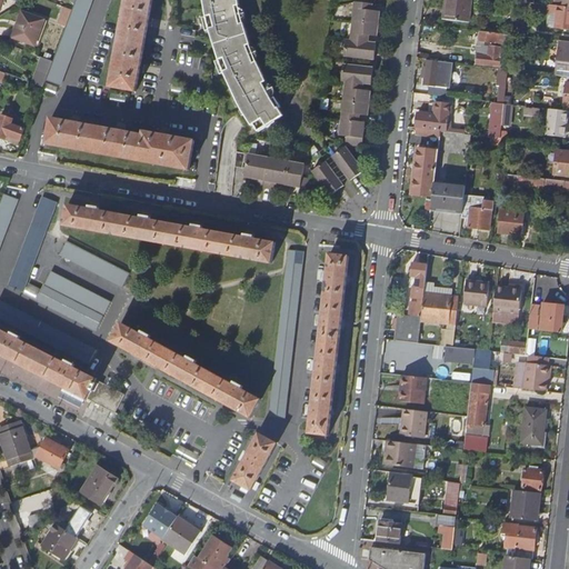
[(76,0),(53,61),(43,58),(38,71),(49,75),(46,81),(60,87),(92,0),(76,0)]
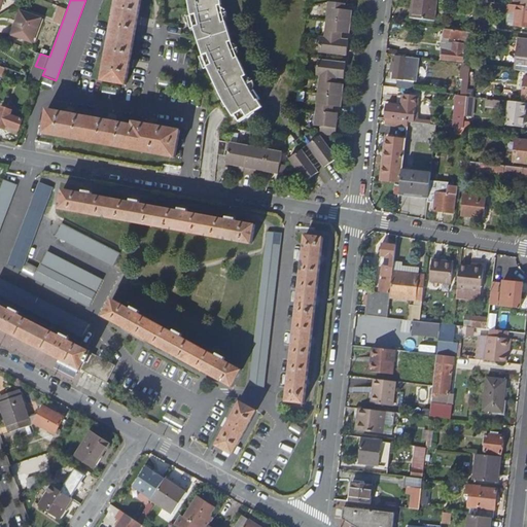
[(141,0),(116,0),(102,80),(126,84),(141,0)]
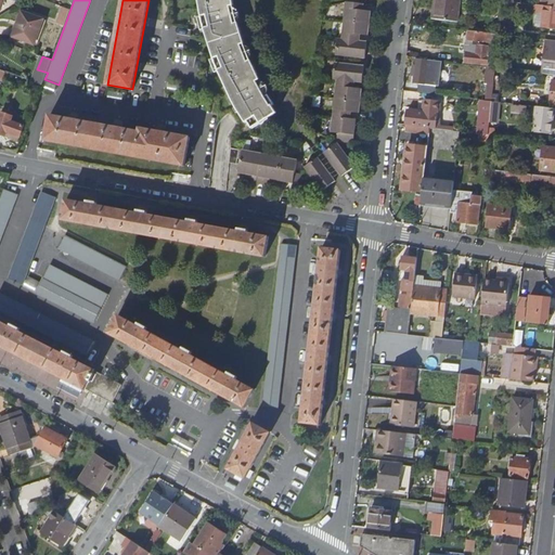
[(260,84),(258,79),(249,61),(247,55),(250,54),(247,47),(244,48),(235,18),(237,17),(235,9),(233,10),(231,0),(196,0),(199,16),(195,17),(198,29),(203,29),(213,59),(208,60),(213,72),(217,71),(221,78),(229,94),(234,106),(244,121),(246,121),(252,129),(259,123),(260,124),(268,119),(268,117),(274,113),(271,105),(272,104),(265,91),(267,90),(262,82),(260,84)]
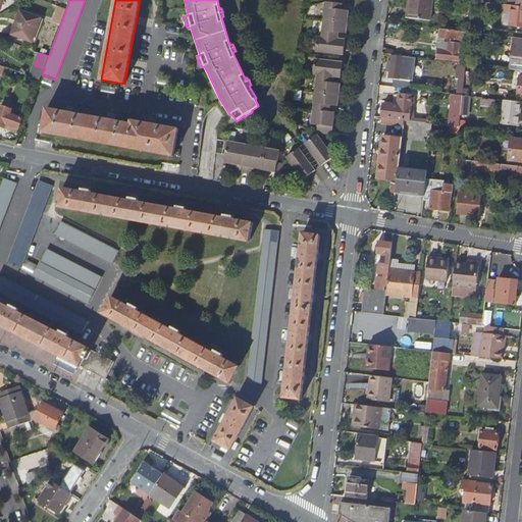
[(406,0),(405,19),(426,21),(428,0),(406,0)]
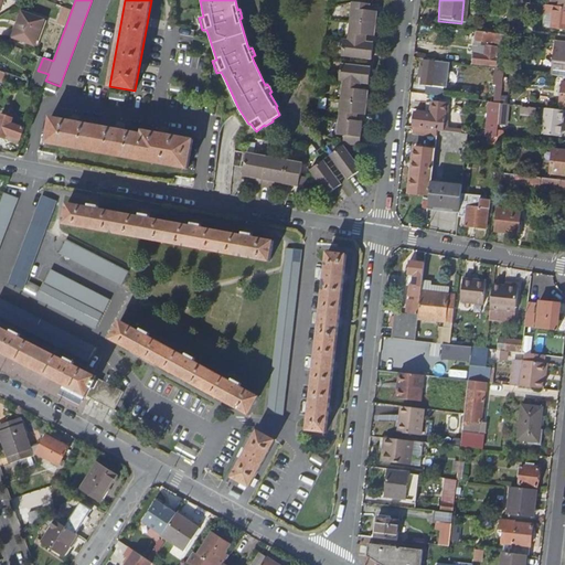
[(374,36),(377,12),(370,11),(370,4),(352,2),(348,41),(343,40),(342,56),(372,60),(374,44),(366,43),(366,35),(374,36)]
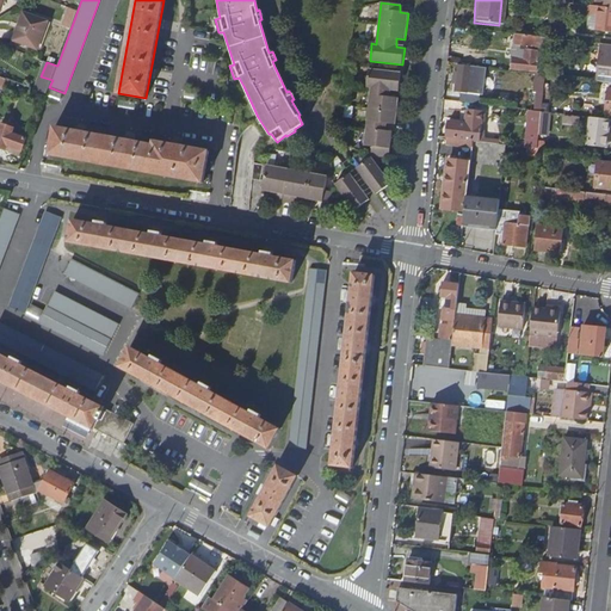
[(610,8),(602,7),(587,6),(586,14),(594,16),(593,30),(610,31),(610,8)]
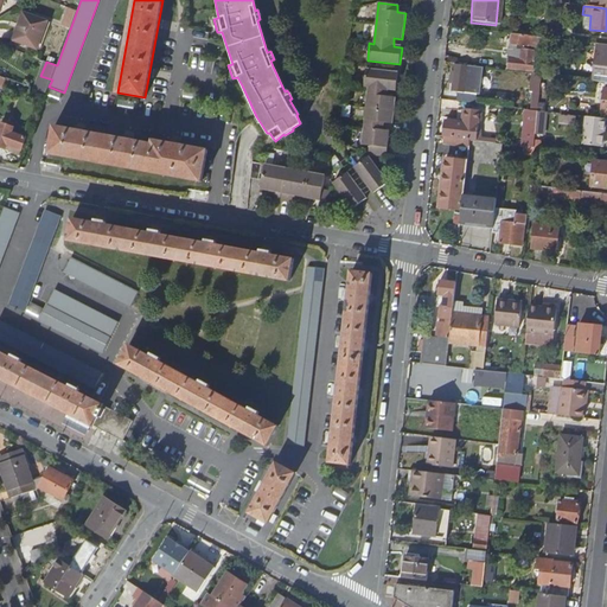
[(46,19),(23,11),(13,38),(36,48),(46,19)]
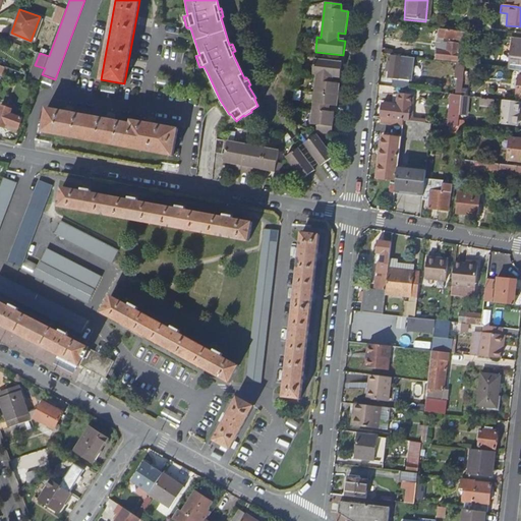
[(50,46),(59,23),(48,19),(39,42),(50,46)]
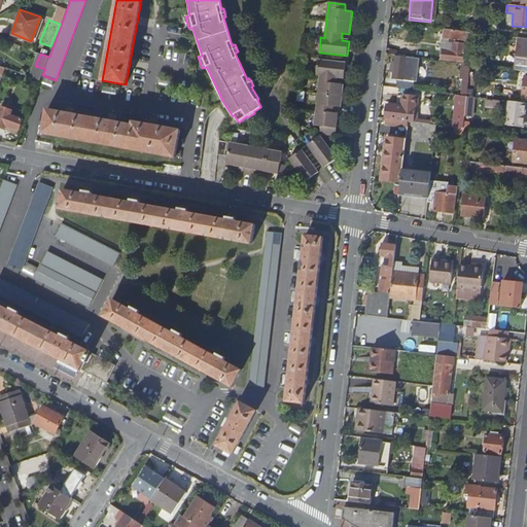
[(456,32),(441,30),(440,39),(455,40),(456,32)]
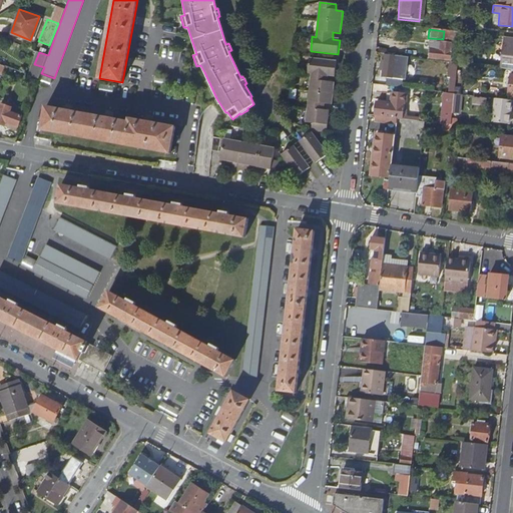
[(500,68),(512,69),(512,37),(504,37),(500,68)]
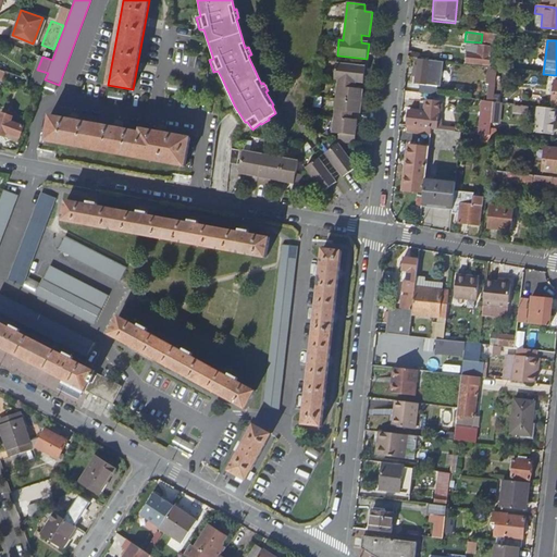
[(463,63),(487,65),(489,47),(472,46),(472,54),(465,53),(463,63)]
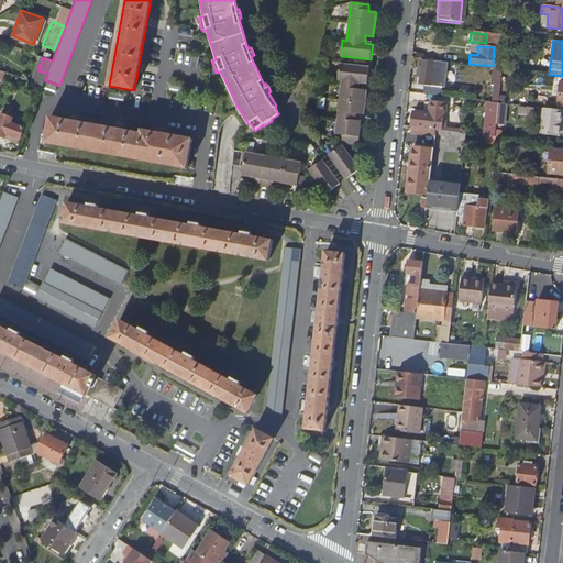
[(444,64),(430,62),(420,61),(417,85),(421,86),(420,95),(434,96),(434,87),(441,88),(444,64)]
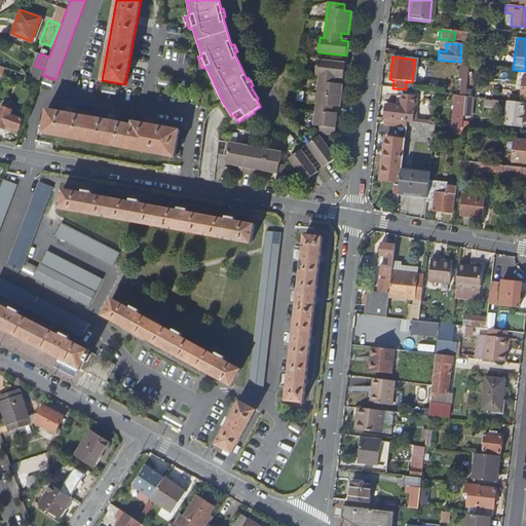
[(320,75),(314,125),(321,126),(320,134),(335,136),(338,114),(332,113),(333,107),(340,107),(343,85),(336,84),(336,77),(344,78),(345,63),(317,60),(315,75),(320,75)]
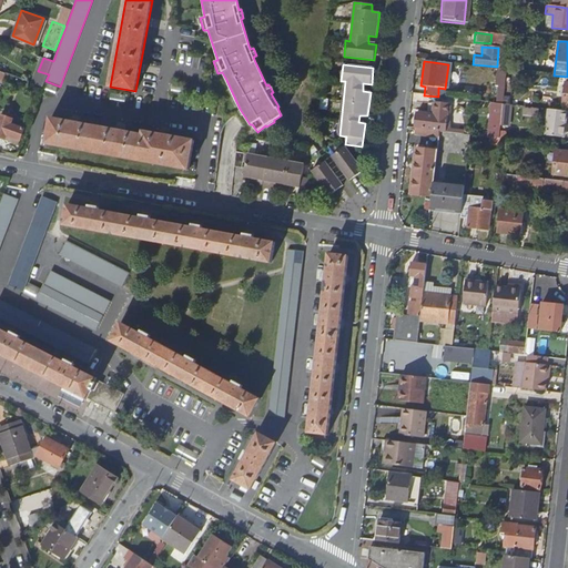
[(503,87),(505,70),(501,70),(495,69),(494,87),(503,87)]
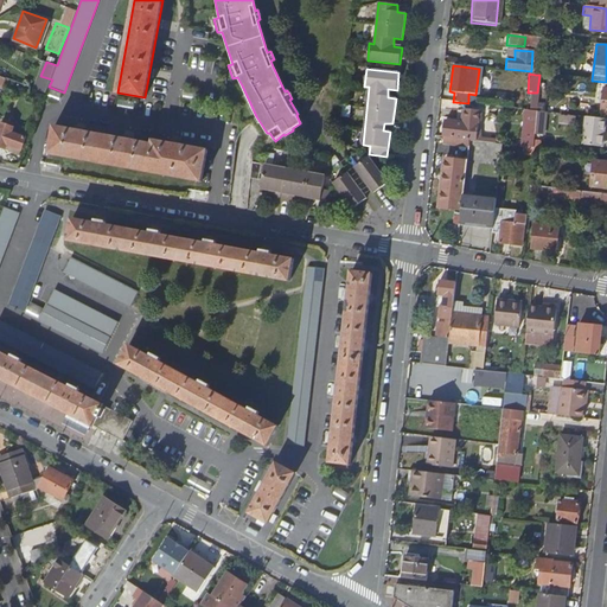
[(50,89),(46,97),(59,102),(62,94),(50,89)]
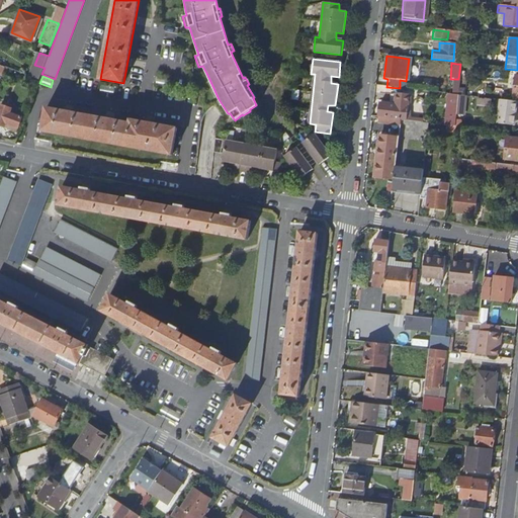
[(377,116),(406,120),(408,96),(390,94),(387,105),(378,104),(377,116)]
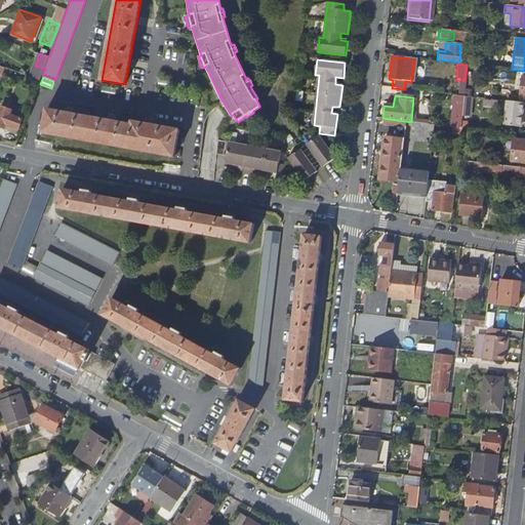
[(461,113),(462,96),(452,95),(451,112),(461,113)]
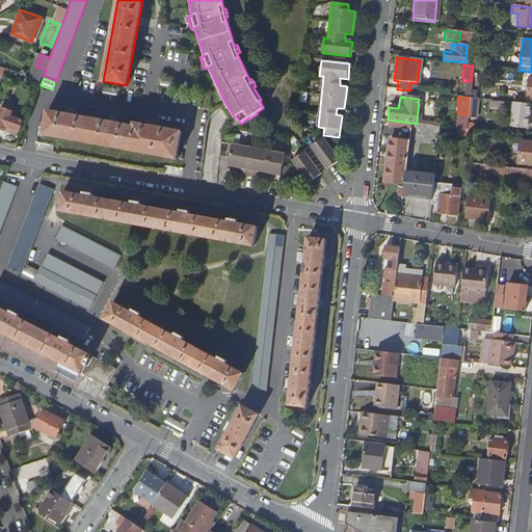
[(476,98),(469,98),(468,114),(467,120),(474,121),(476,98)]
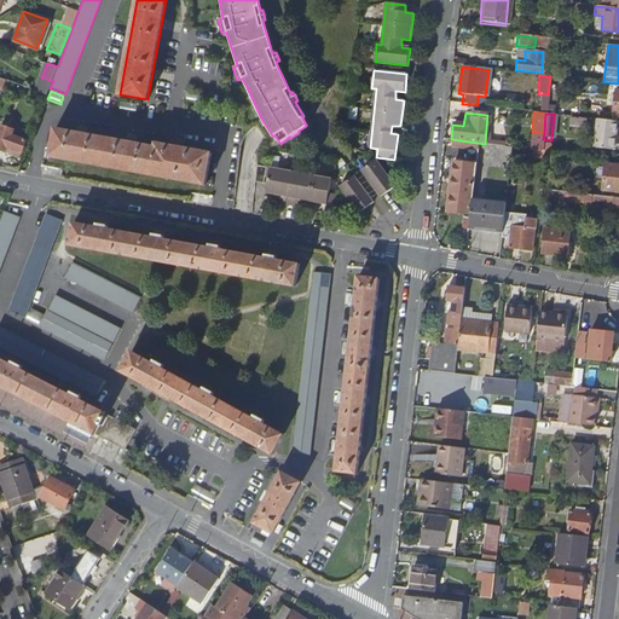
[(615,121),(599,119),(596,149),(612,150),(615,121)]
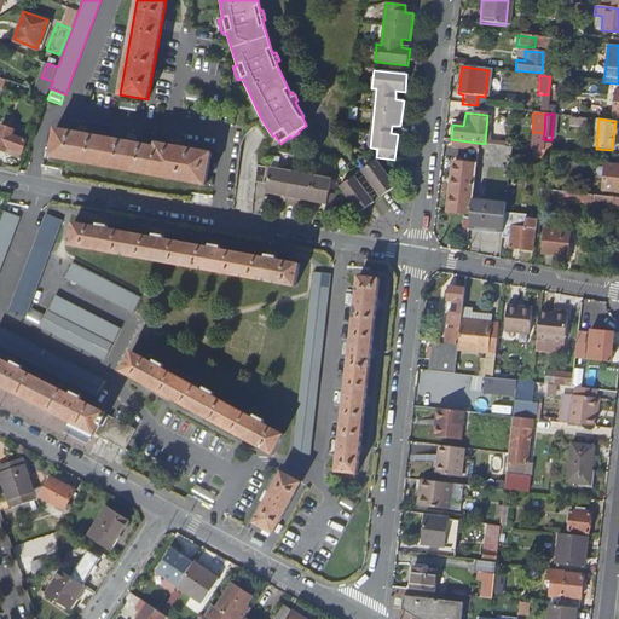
[(0,149),(5,151),(6,146),(21,151),(25,140),(11,134),(12,129),(4,126),(5,122),(3,121),(1,125),(0,125),(0,149)]
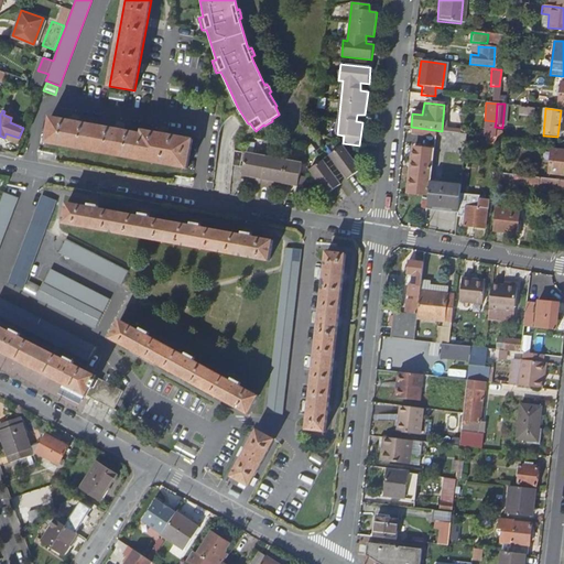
[(190,169),(194,140),(142,130),(142,133),(51,117),(46,142),(190,169)]
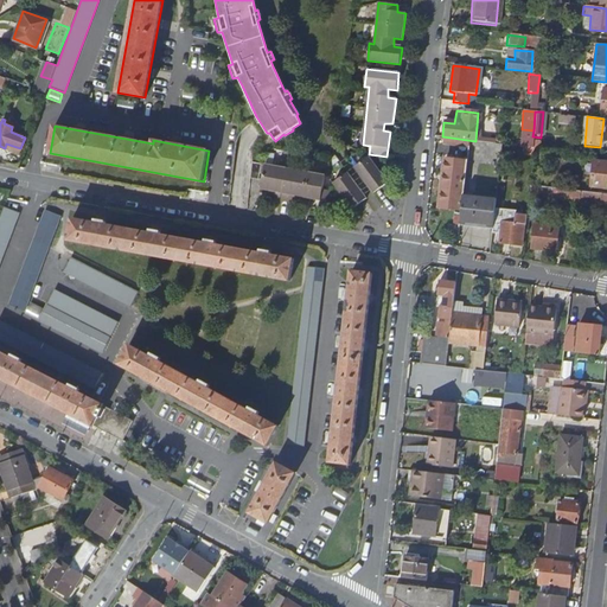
[(370,158),(356,167),(375,193),(389,183),(370,158)]
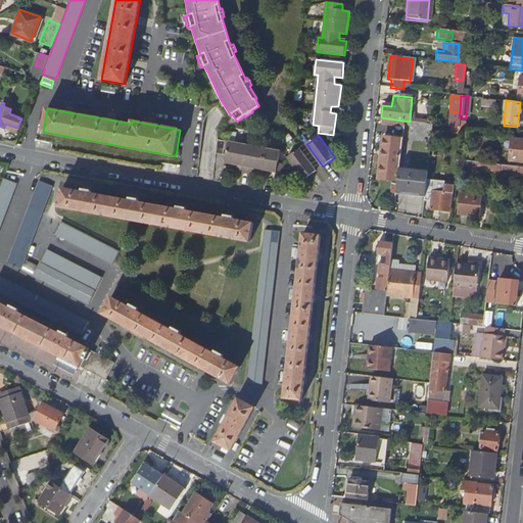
[(396,179),(397,167),(401,140),(382,137),(377,177),(396,179)]
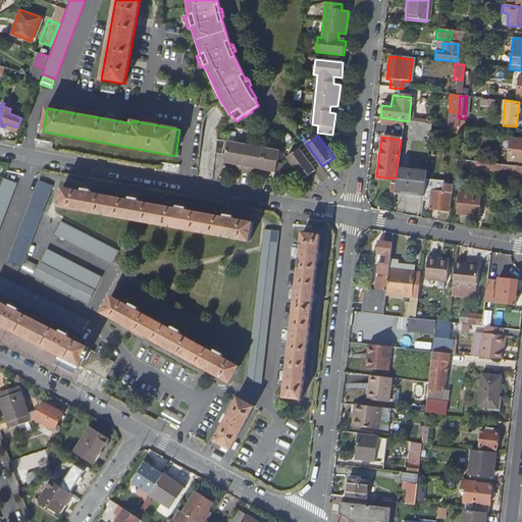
[(225,141),(217,140),(215,154),(222,155),(225,141)]
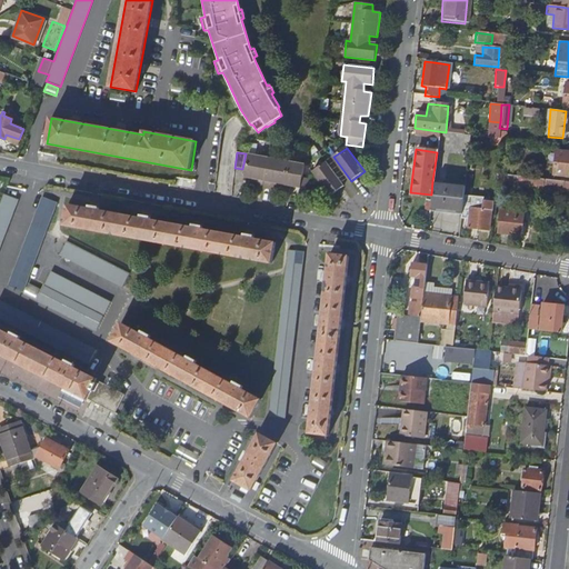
[(568,153),(556,152),(553,175),(568,177),(568,153)]
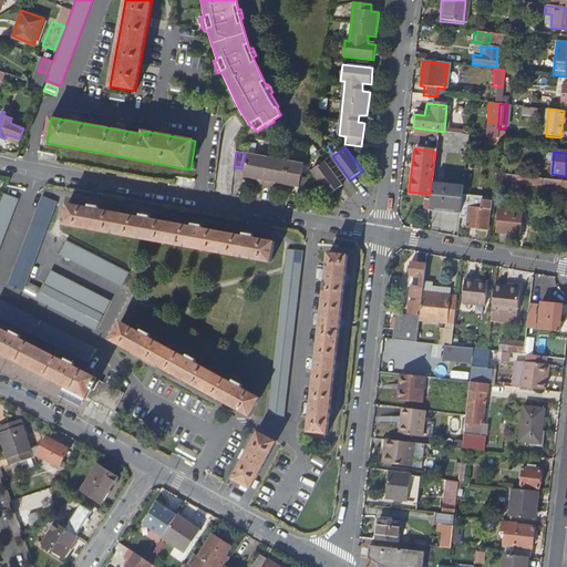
[(244,177),(251,178),(256,179),(255,186),(271,188),(272,182),(276,183),(300,187),(299,194),(307,196),(310,179),(302,177),(305,164),(248,154),(244,177)]
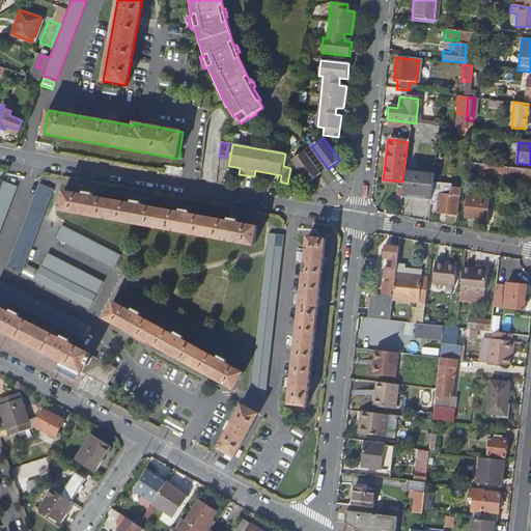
[(304,151),(291,162),(308,184),(320,173),(304,151)]
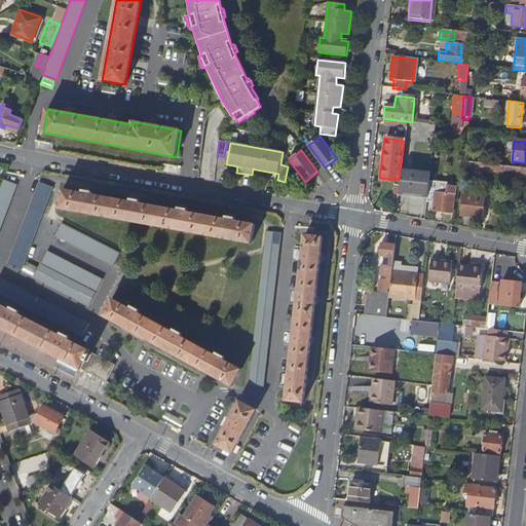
[(457,160),(457,166),(489,171),(490,164),(457,160)]
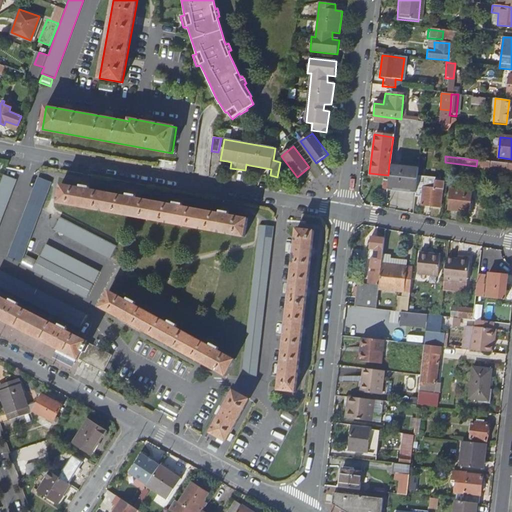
[(476,167),(476,168),(506,171),(507,163),(477,160),(476,166),(476,167)]
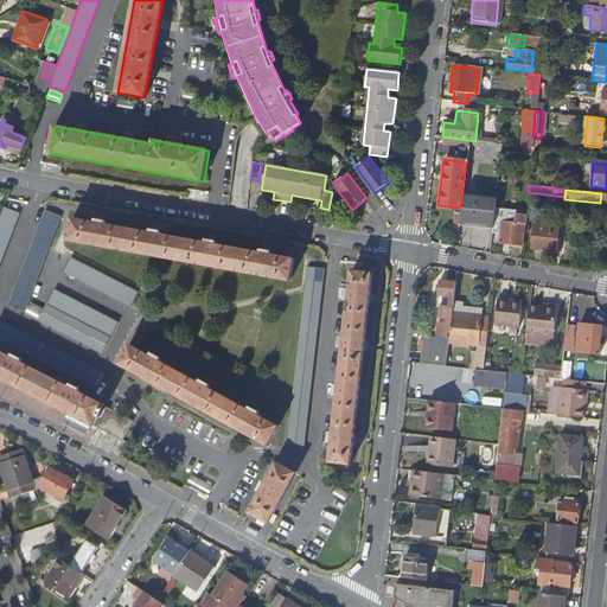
[(460,208),(459,219),(491,224),(493,208),(494,198),(461,193),(460,208)]
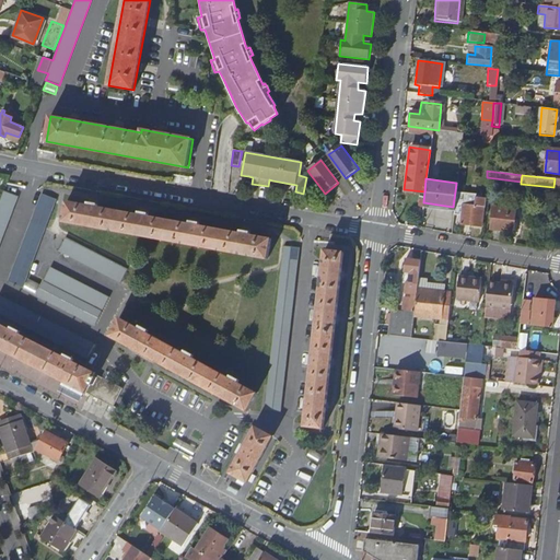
[(0,203),(0,243),(18,196),(6,191),(0,203)]
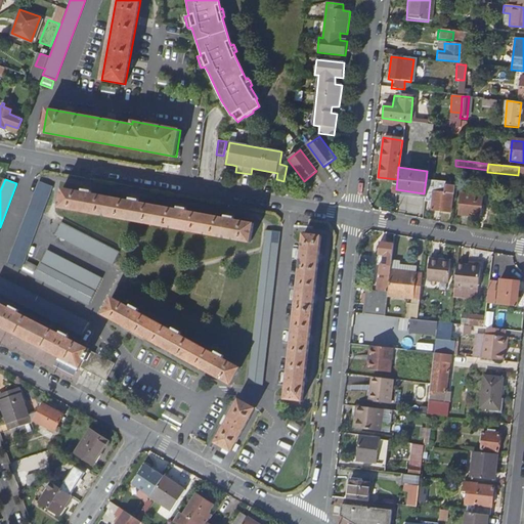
[(426,179),(424,193),(424,198),(424,200),(429,200),(428,204),(432,204),(431,209),(448,211),(449,195),(451,195),(453,184),(443,184),(444,181),(426,179)]
